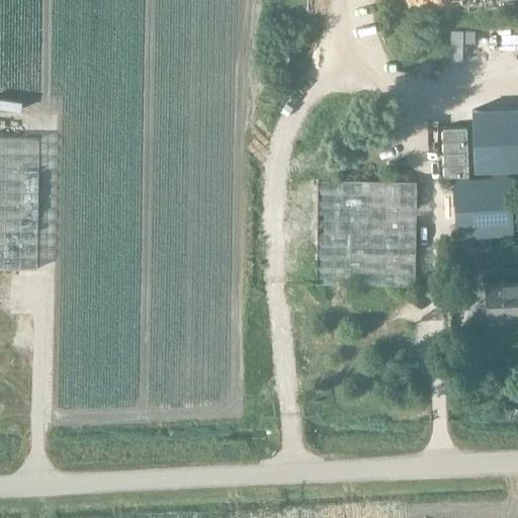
[(0,268),(36,269),(37,139),(0,138),(0,268)]
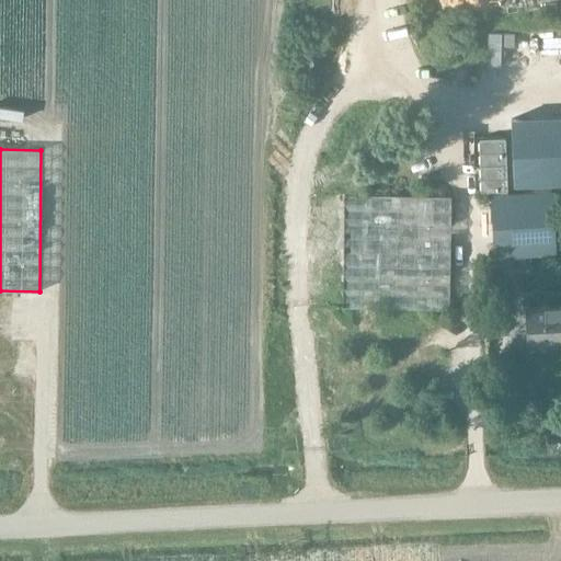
[(490,172),(491,194),(494,255),(556,253),(551,170),(490,172)]
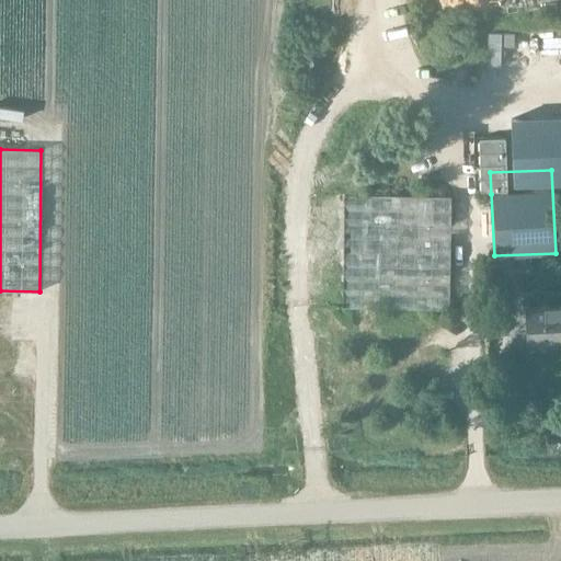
[(272,308),(449,310),(450,197),(273,195),(272,308)]
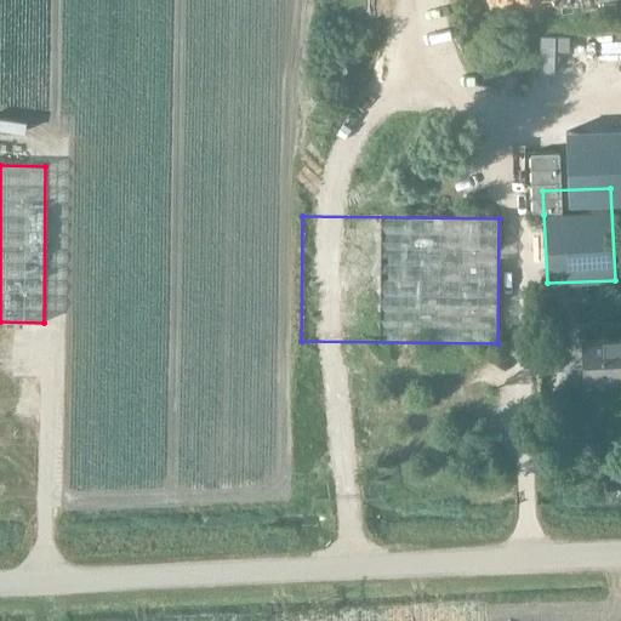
[(620,337),(581,340),(584,386),(605,385),(605,380),(620,379),(620,337)]
